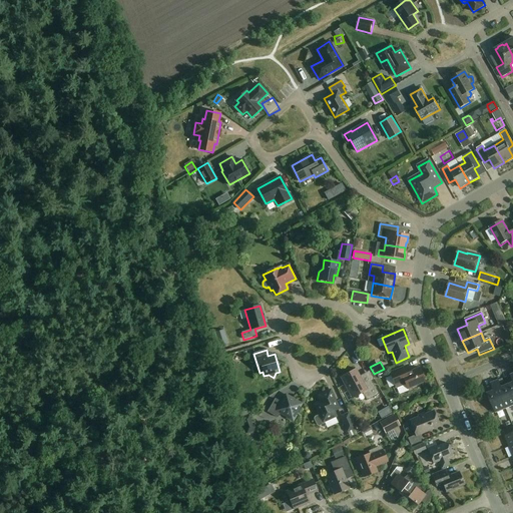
[(407,373),(404,367),(389,373),(396,389),(406,385),(408,390),(425,382),(419,368),(407,373)]
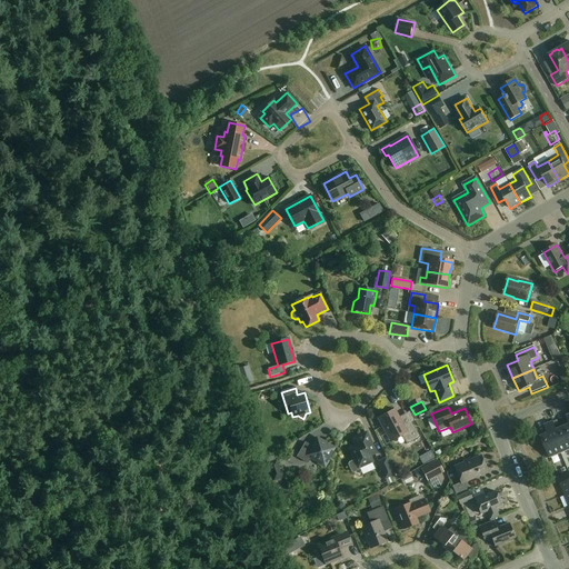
[(403,427),(395,409),(377,418),(391,442),(402,437),(407,445),(420,438),(412,422),(403,427)]
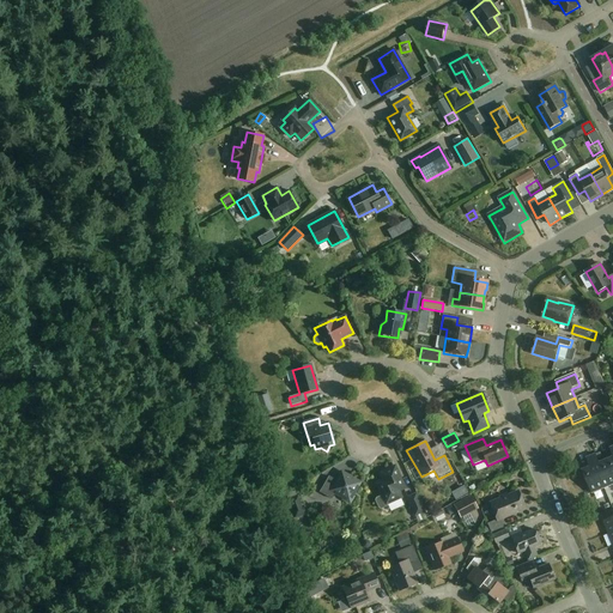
[(590,457),(604,489),(612,484),(612,477),(606,461),(599,463),(595,455),(590,457)]
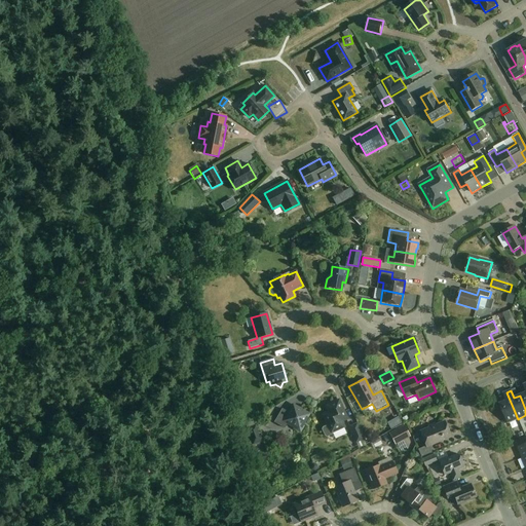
[(508,423),(518,419),(506,392),(503,393),(506,401),(499,404),(508,423)]
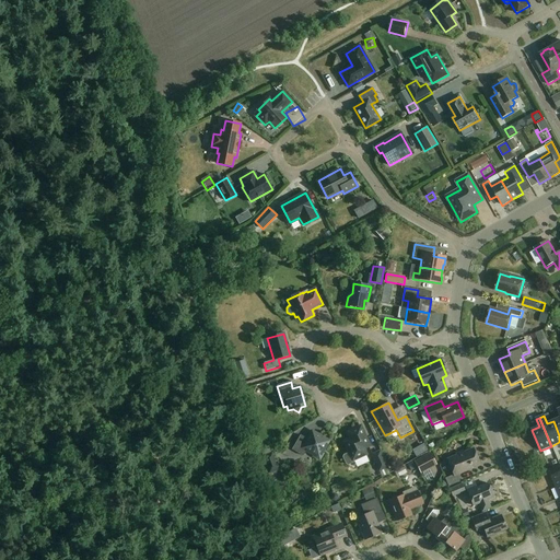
[(370,446),(361,427),(347,433),(349,439),(343,442),(349,453),(343,456),(342,457),(346,465),(348,466),(353,463),(352,462),(366,455),(363,448),(370,446)]
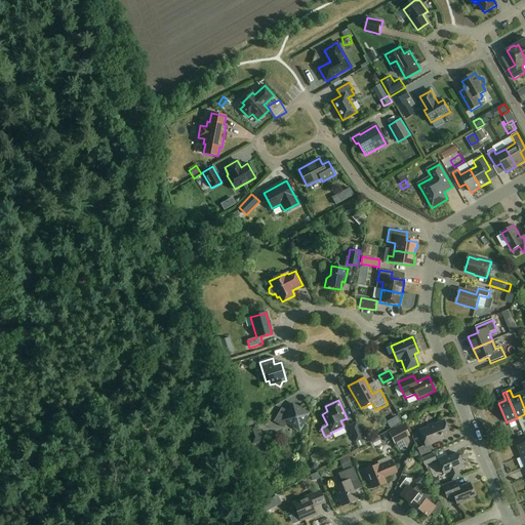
[(309,414),(292,404),(287,412),(281,408),(274,421),(284,428),(287,423),(294,428),(293,429),(299,432),(304,426),(303,425),(309,414)]
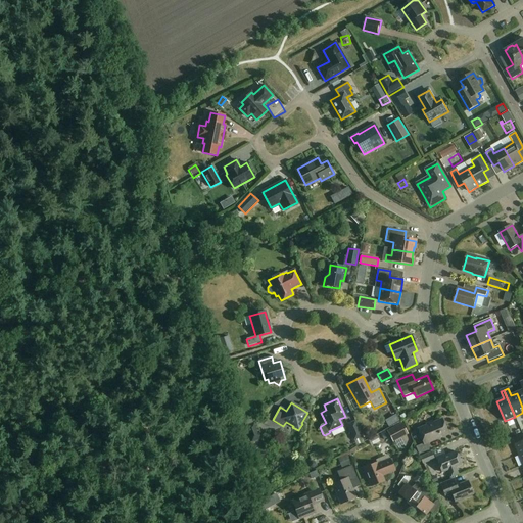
[(448,434),(442,420),(434,423),(433,421),(426,424),(426,426),(418,430),(424,444),(416,447),(419,455),(430,449),(427,442),(448,434)]
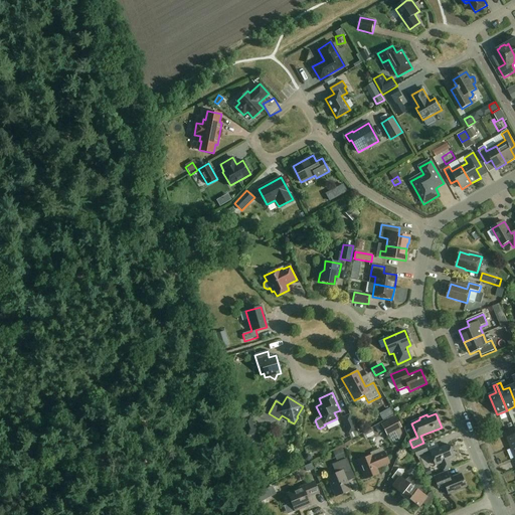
[(359,435),(349,414),(342,417),(351,439),(359,435)]
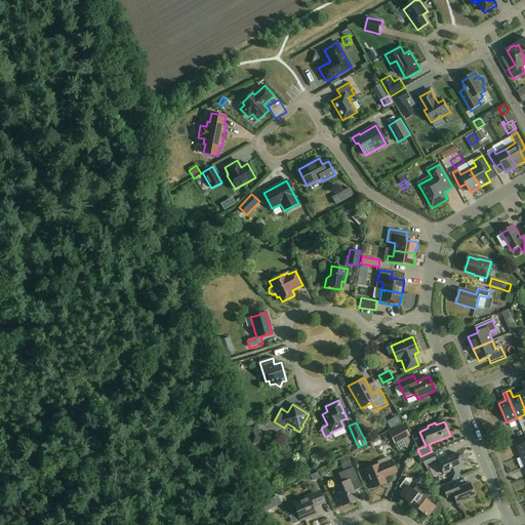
[(261,440),(255,423),(246,428),(252,443),(261,440)]
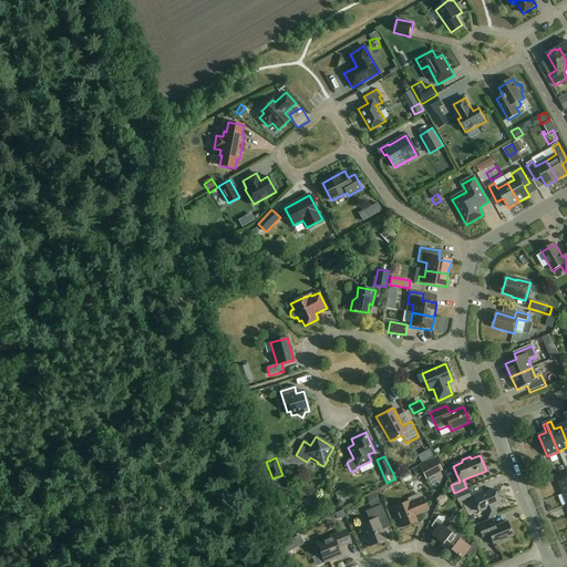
[(442,471),(435,459),(420,467),(426,480),(442,471)]
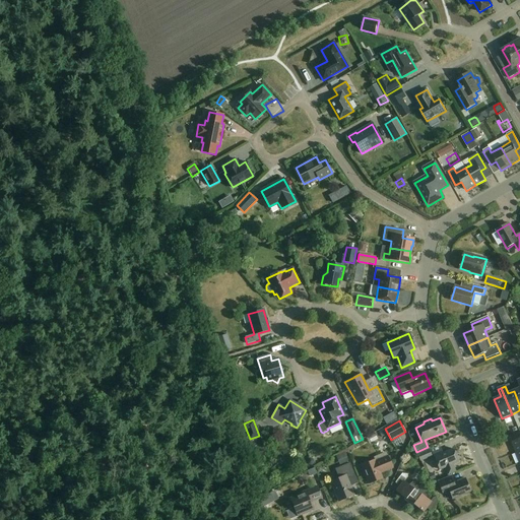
[(320,458),(318,449),(307,453),(310,461),(320,458)]
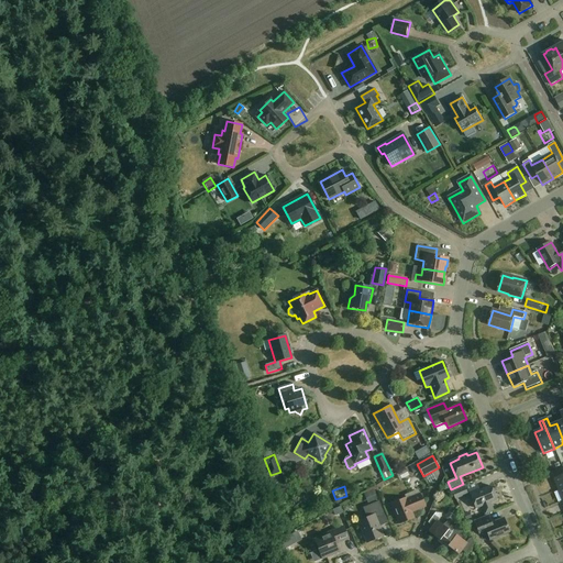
[(496,500),(490,486),(479,490),(478,489),(470,494),(476,509),(482,507),(485,515),(494,511),(490,503),(496,500)]
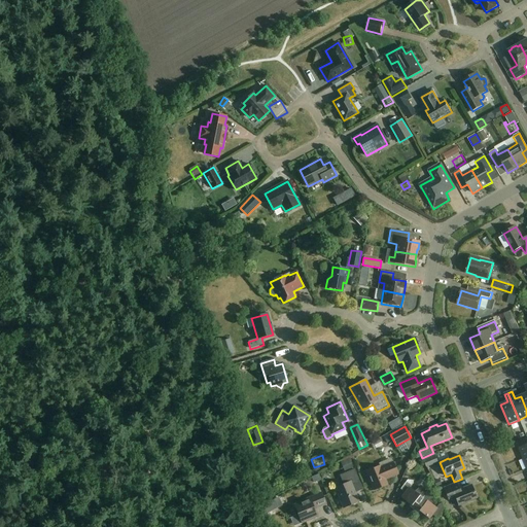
[(437,462),(434,456),(423,461),(426,467),(437,462)]
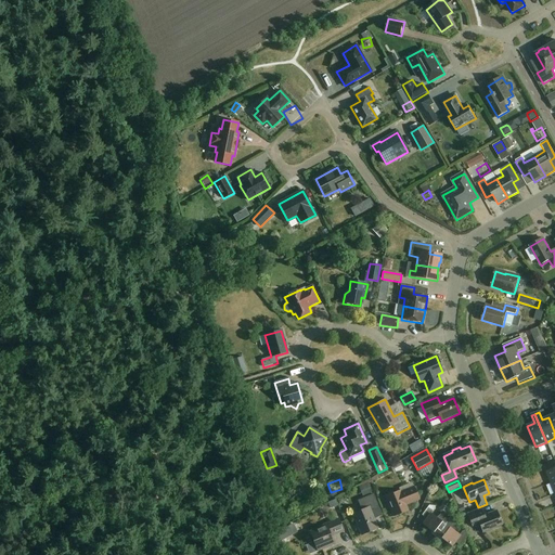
[(418,500),(414,487),(400,493),(400,491),(386,498),(394,517),(408,511),(405,504),(410,502),(410,503),(418,500)]
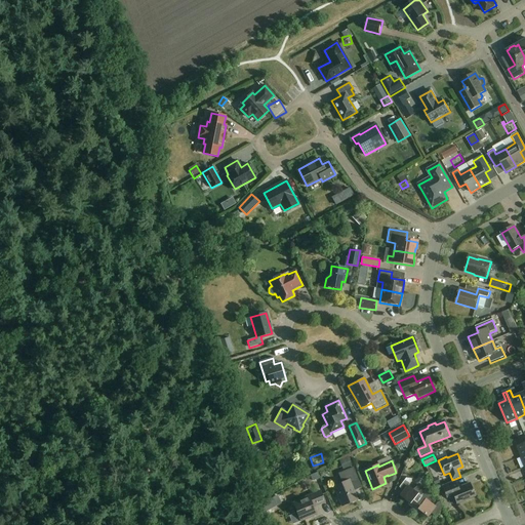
[(358,480),(353,468),(338,474),(342,483),(333,487),(341,507),(357,500),(350,483),(358,480)]
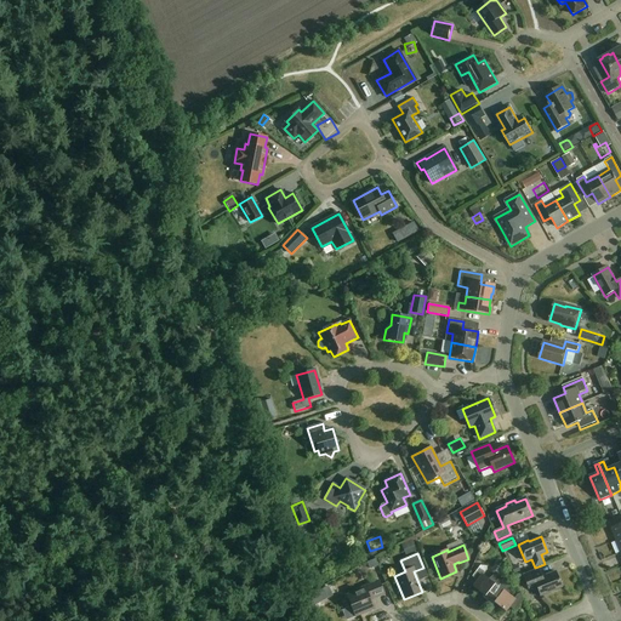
[(617,558),(608,564),(611,570),(620,564),(617,558)]
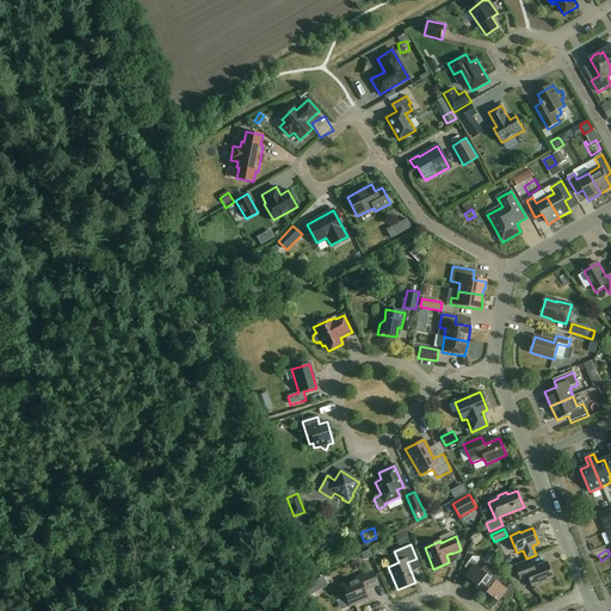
[(476,590),(480,592),(494,573),(486,566),(480,571),(475,566),(479,561),(479,557),(473,557),(464,568),(470,572),(466,578),(477,586),(476,590)]
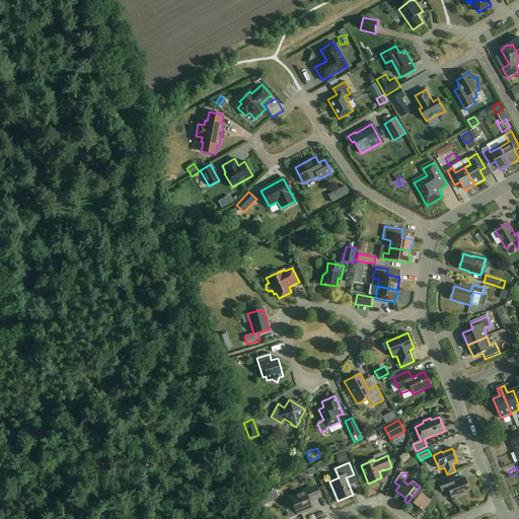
[(452,483),(450,475),(437,480),(442,493),(448,490),(452,499),(469,492),(464,477),(452,483)]
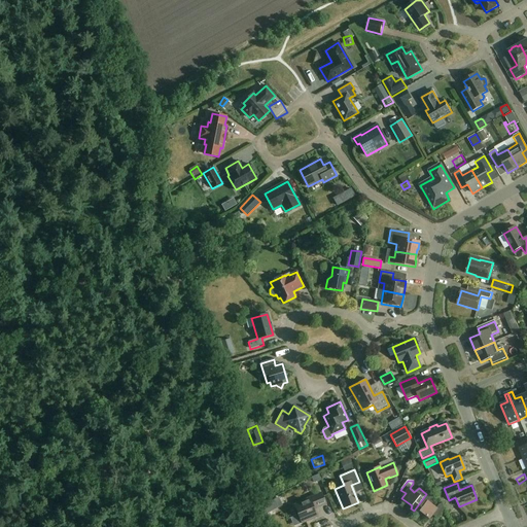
[(326,504),(321,493),(307,499),(307,500),(294,505),(302,523),(317,517),(314,510),(326,504)]
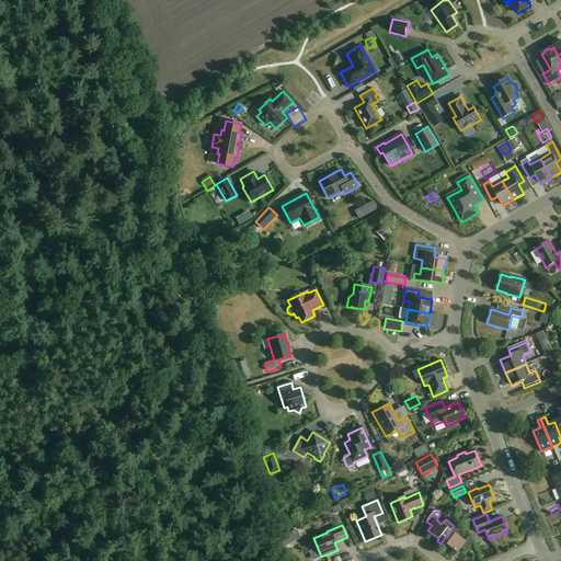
[(461,531),(454,526),(441,544),(444,546),(446,545),(457,552),(460,547),(466,550),(472,542),(469,536),(468,537),(465,541),(459,538),(461,531)]
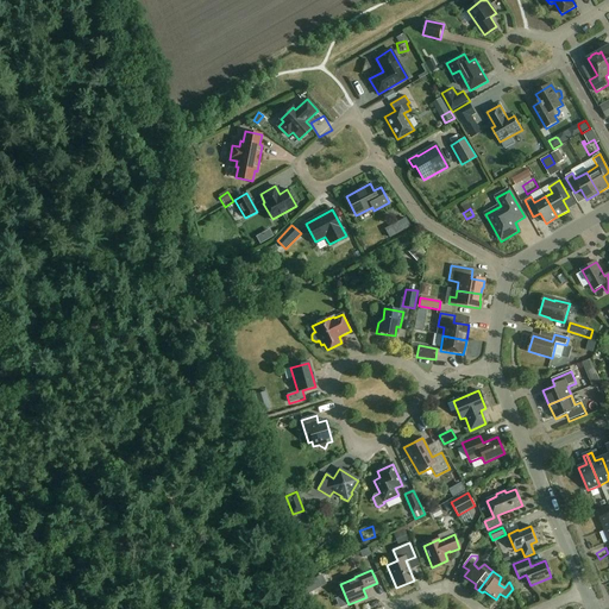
[(343,597),(336,601),(339,608),(344,608),(347,608),(343,597)]
